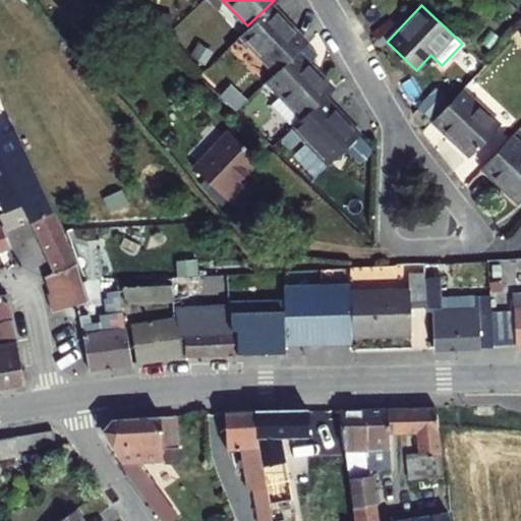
[(303,44),(268,6),(247,25),(237,36),(225,47),(246,69),(251,69),(262,60),(273,72),(303,44)]
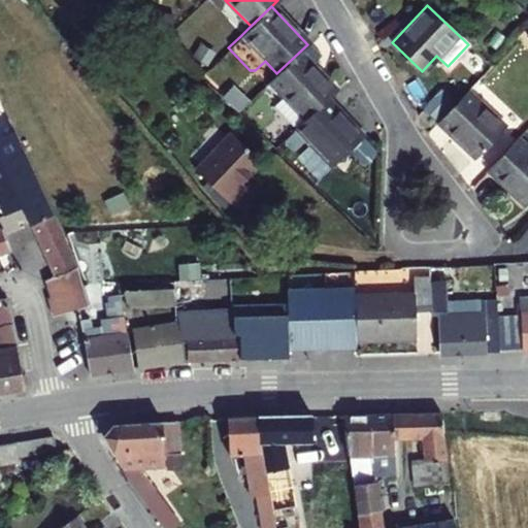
[(272,106),(294,128),(325,99),(335,90),(309,62),(318,55),(307,44),(276,73),(267,83),(283,97),(272,106)]
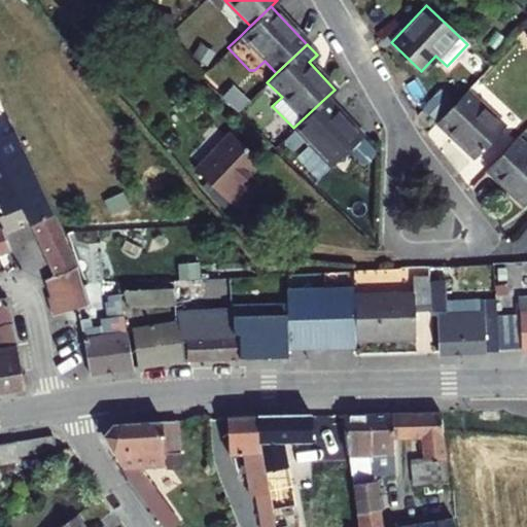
[(503,127),(465,91),(435,121),(475,157),(503,127)]
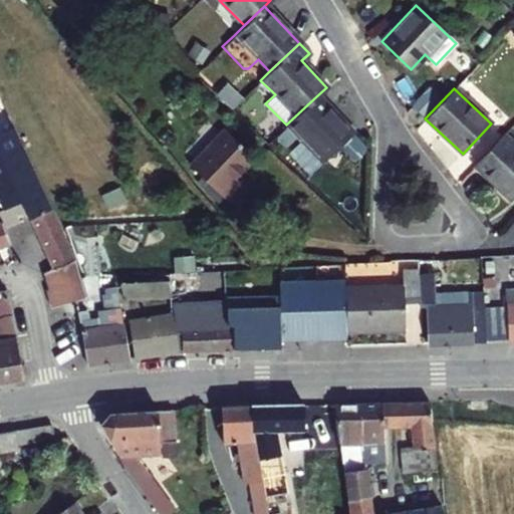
[(352,134),(316,96),(286,124),(322,162),(352,134)]
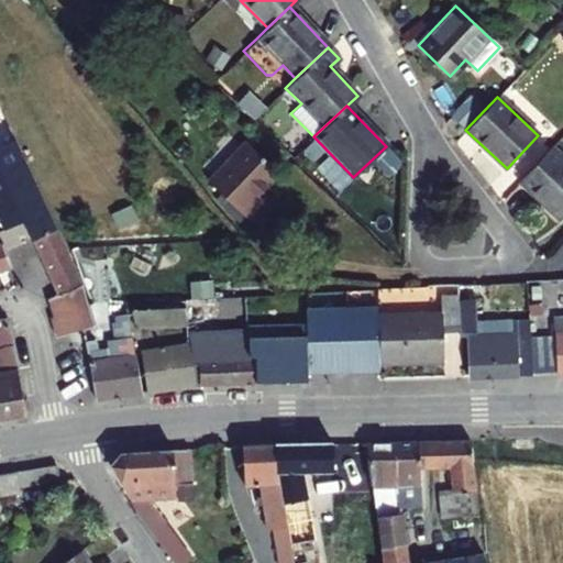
[(0,241),(3,250),(31,238),(54,228),(14,141),(0,147),(0,241)]
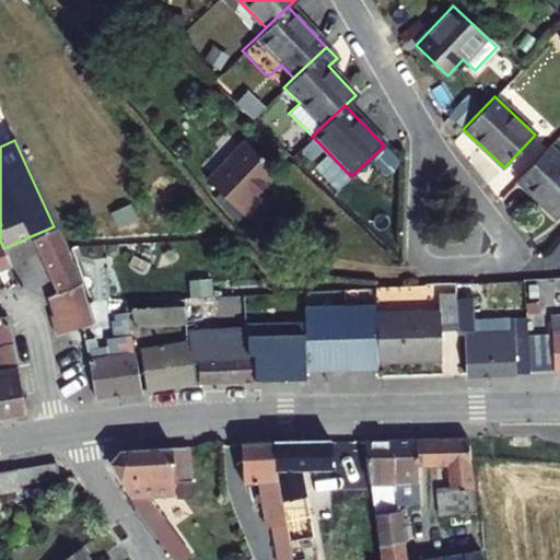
[(277,173),(244,141),(205,182),(244,220),(263,201),(256,195),(277,173)]
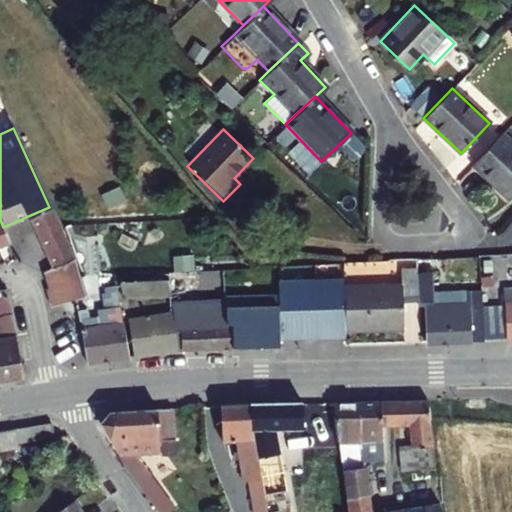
[(511,194),(511,145),(499,133),(472,163),(509,198),(511,194)]
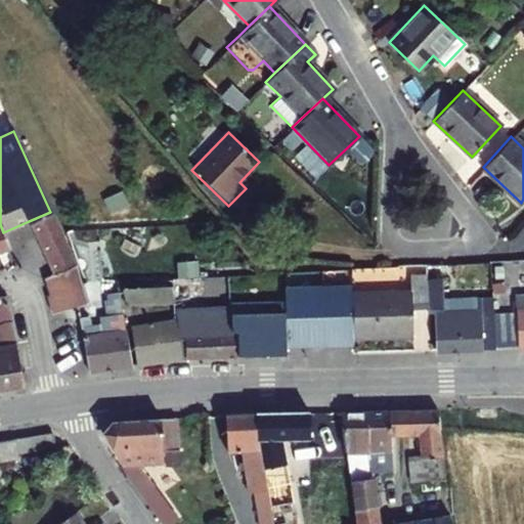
[(80,280),(81,280),(50,212),(29,221),(51,274),(44,278),(50,294),(47,295),(51,313),(77,305),(86,302),(80,280)]
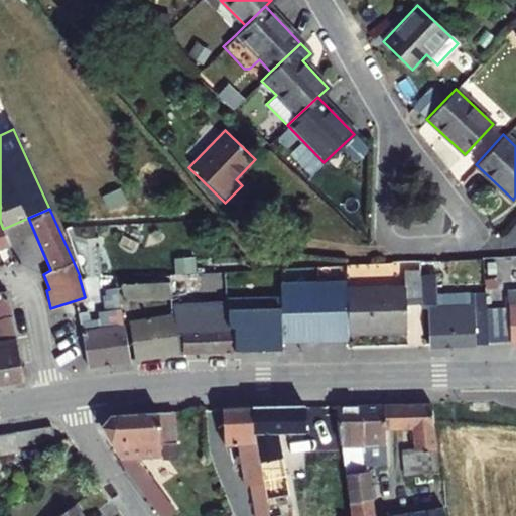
[(3,229),(0,221),(0,247),(8,245),(3,229)]
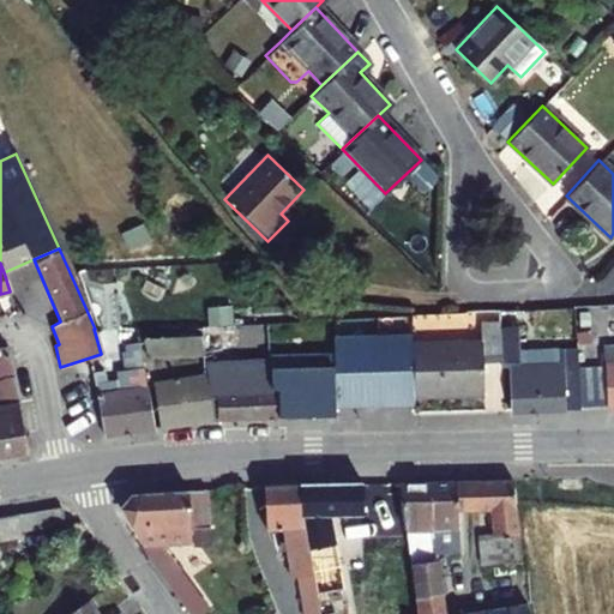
[(410,329),(410,333),(413,397),(481,395),(480,363),(500,361),(499,326),(499,323),(479,324),(479,339),(419,343),(417,329),(410,329)]
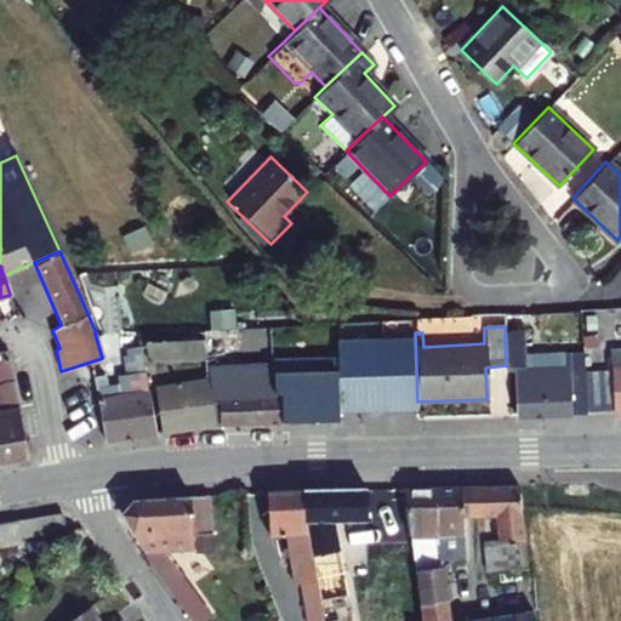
[(581,329),(569,329),(570,368),(584,366),(581,336),(581,329)]
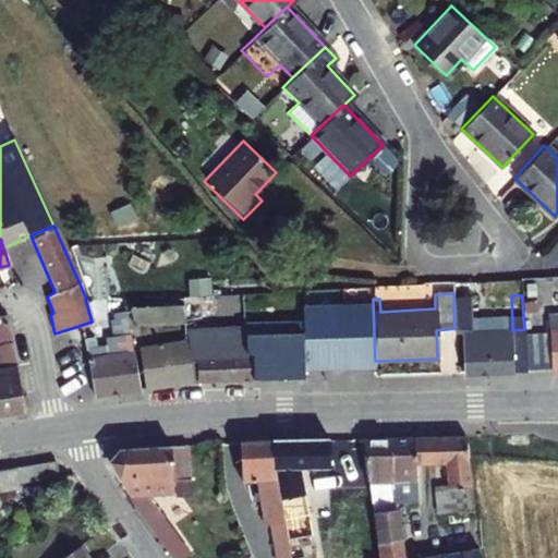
[(453,296),(455,328),(455,334),(463,334),(464,374),(522,372),(526,370),(524,336),(524,329),(512,330),(470,330),(470,296),(453,296)]
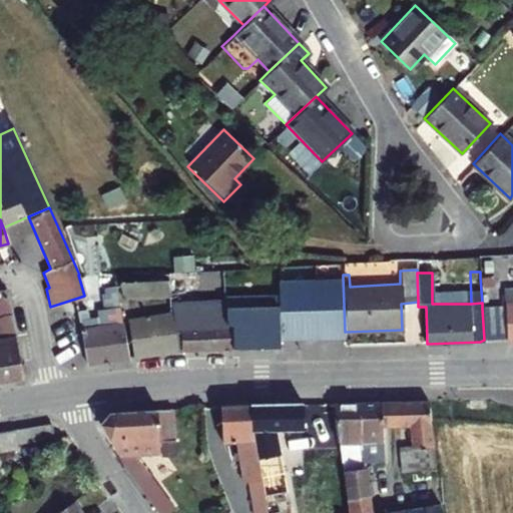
[(78,275),(84,296),(99,292),(97,275),(79,275),(78,275)]
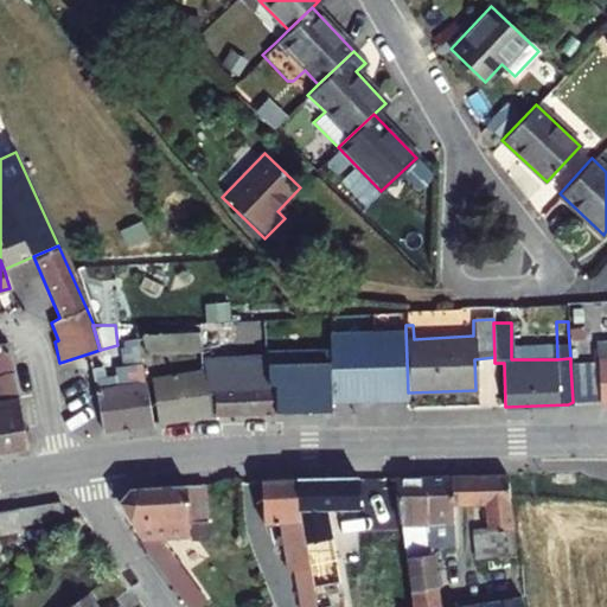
[(408,393),(406,330),(327,332),(331,401),(408,400),(408,393)]
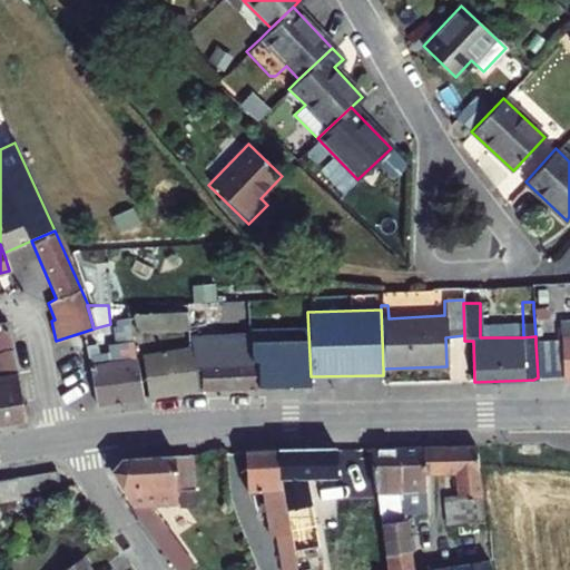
[(186,327),(185,311),(134,314),(136,330),(186,327)]
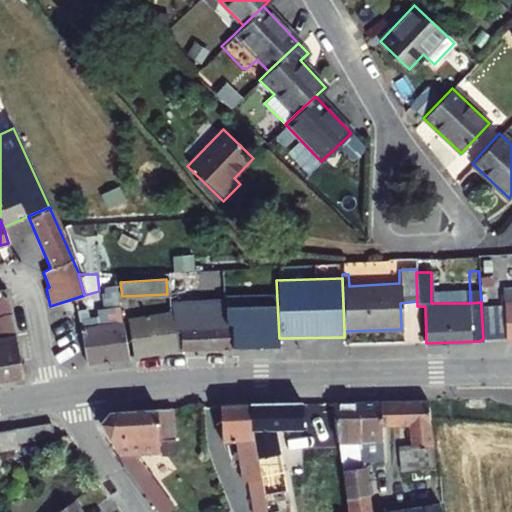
[(166,279),(167,294),(169,313),(173,334),(179,334),(180,349),(231,347),(231,324),(224,324),(223,303),(182,307),(179,279),(166,279)]
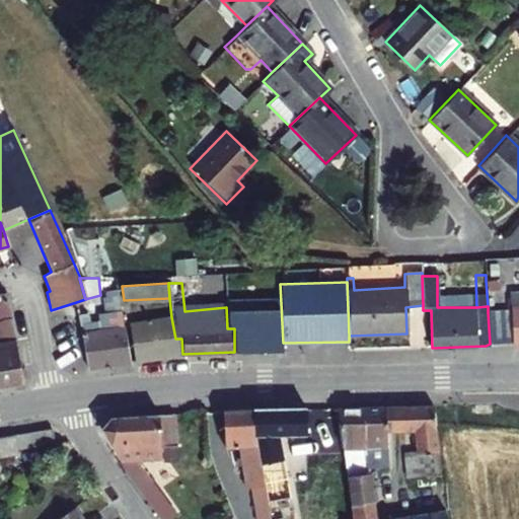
[(129,362),(116,290),(106,292),(106,296),(102,297),(107,329),(89,332),(85,314),(78,315),(88,368),(129,362)]
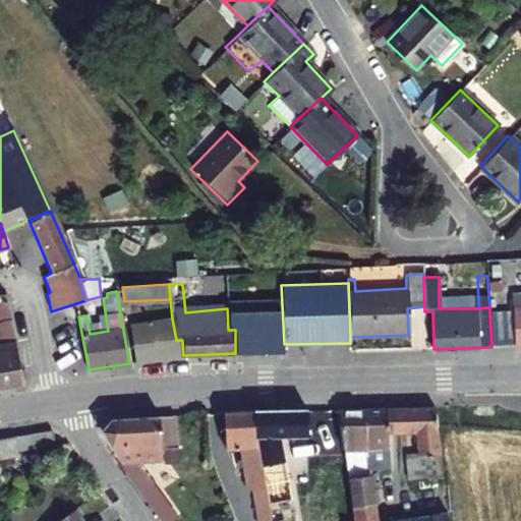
[(513,312),(489,313),(491,345),(515,343),(515,345),(520,344),(520,293),(512,294),(513,312)]
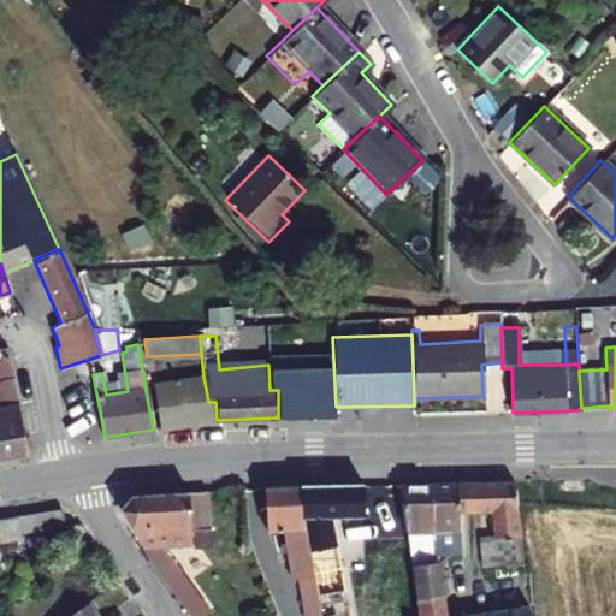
[(0,455),(25,451),(6,348),(0,348),(0,455)]
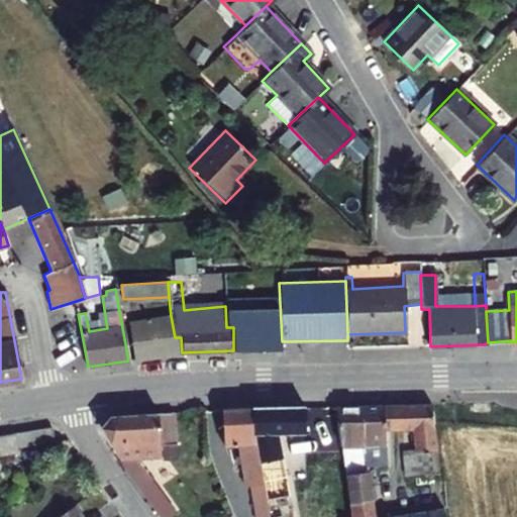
[(233,316),(233,327),(233,350),(274,349),(274,315),(233,316)]
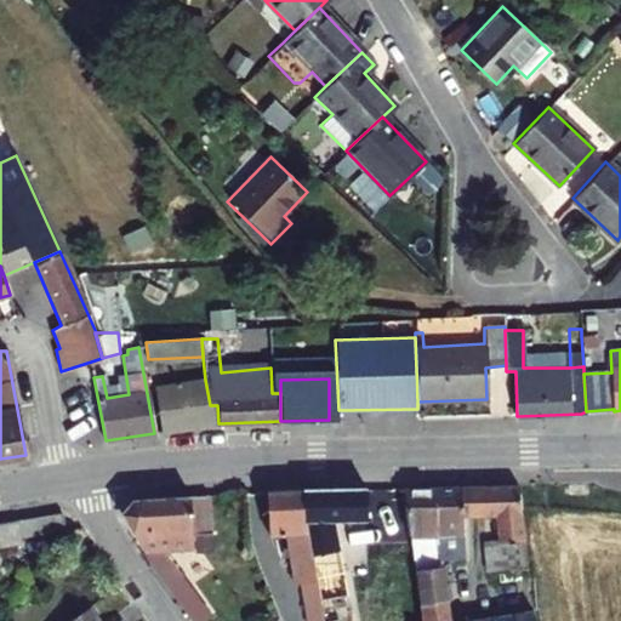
[(212,423),(210,405),(205,380),(155,389),(163,432),(212,423)]
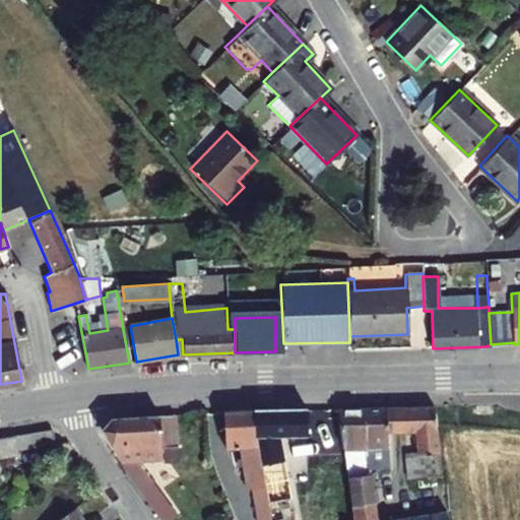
[(403,405),(404,431),(415,430),(418,455),(406,456),(408,478),(442,475),(437,425),(436,419),(433,404),(403,405)]
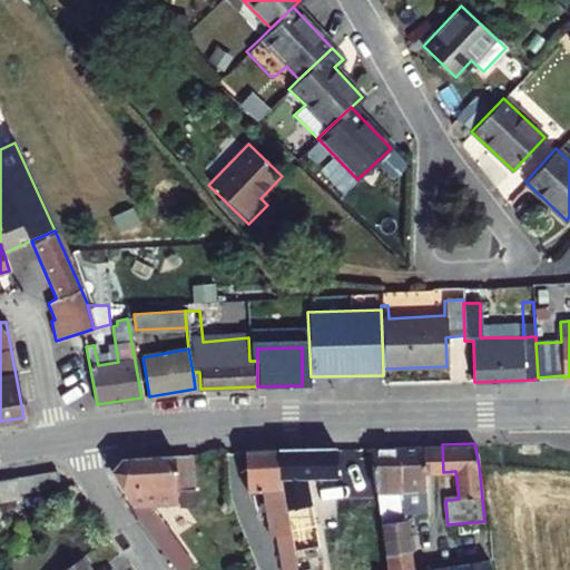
[(425,473),(443,472),(442,444),(424,445),(425,473)]
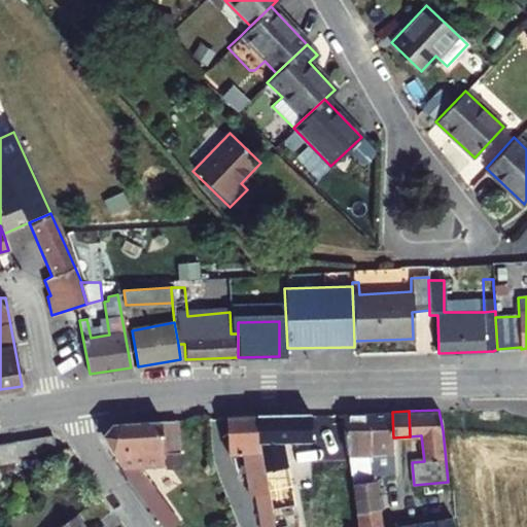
[(394,472),(393,437),(392,412),(366,413),(372,473),(377,473),(394,472)]
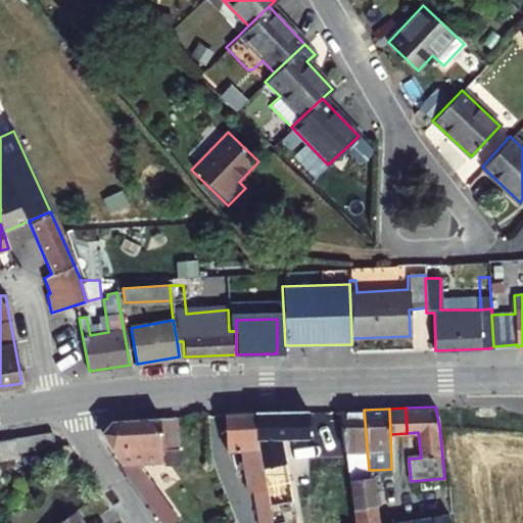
[(369,470),(364,410),(342,411),(346,452),(355,450),(359,472),(369,470)]
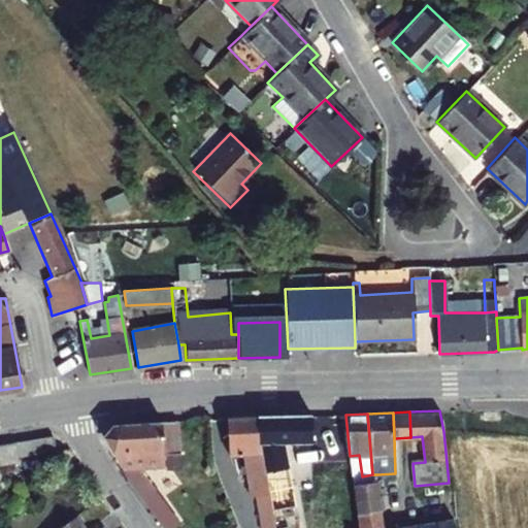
[(260,527),(275,527),(261,448),(258,415),(228,418),(230,455),(245,454),(251,494),(257,494),(260,527)]
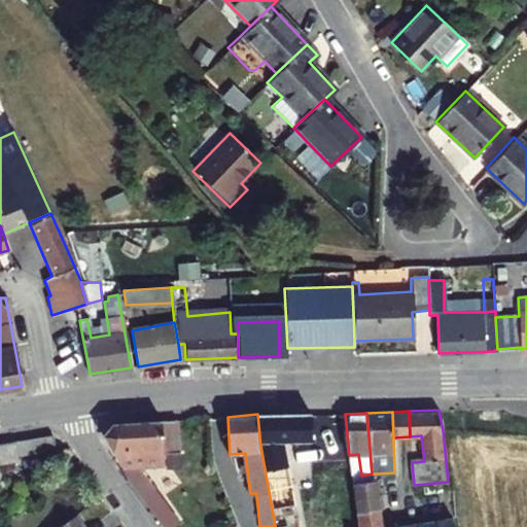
[(260,447),(275,526),(280,526),(287,526),(285,507),(297,505),(284,440),(310,442),(310,414),(257,414),(260,447)]
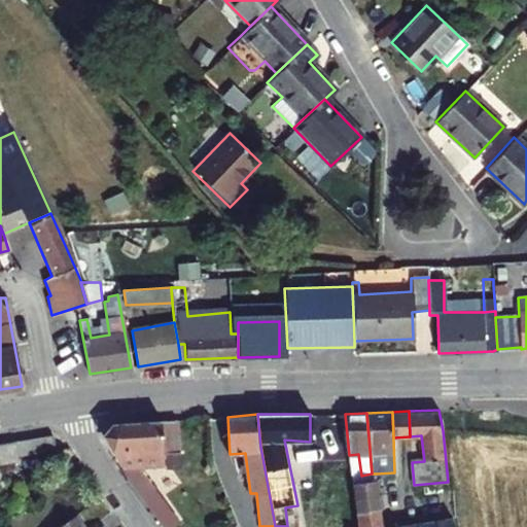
[(179,452),(177,420),(114,423),(104,434),(123,469),(165,526),(173,526),(180,522),(139,464),(164,464),(164,453),(179,452)]
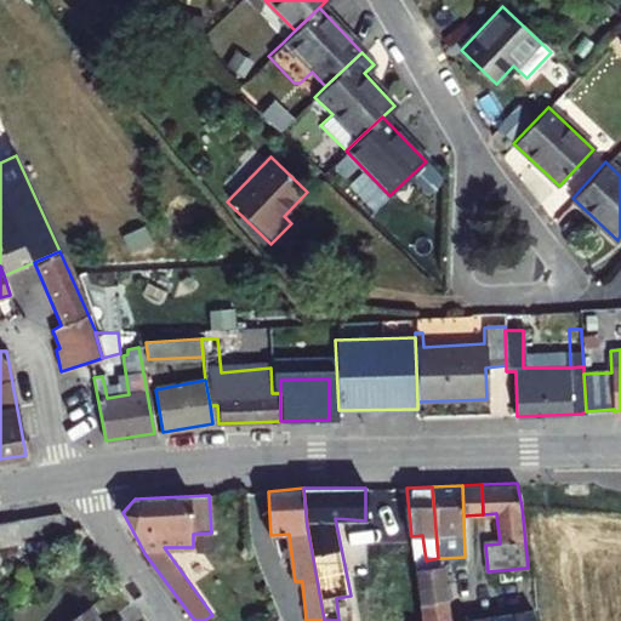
[(64,531),(60,513),(0,524),(0,548),(21,545),(21,540),(64,531)]
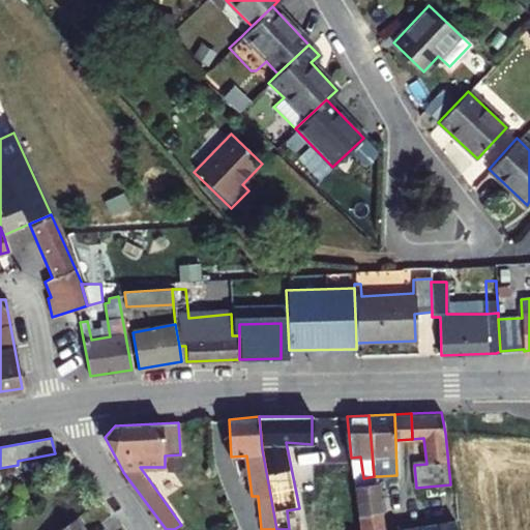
[(372,529),(384,529),(381,497),(383,496),(380,481),(366,484),(372,529)]
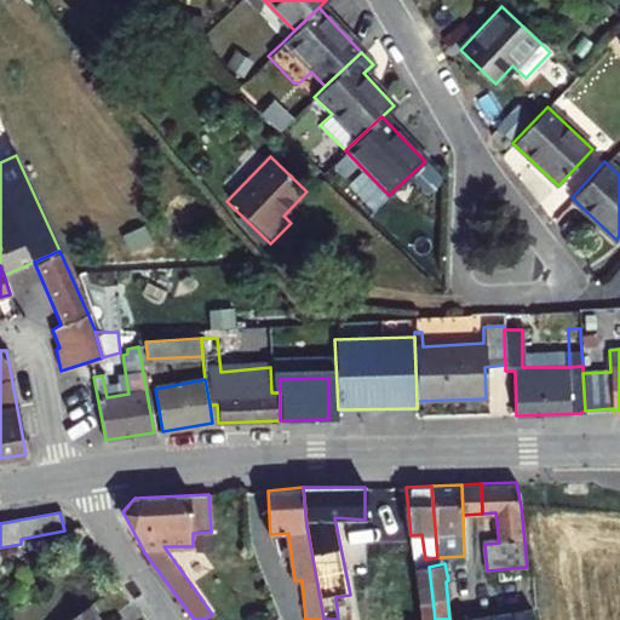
[(415,568),(422,619),(435,619),(429,567),(415,568)]
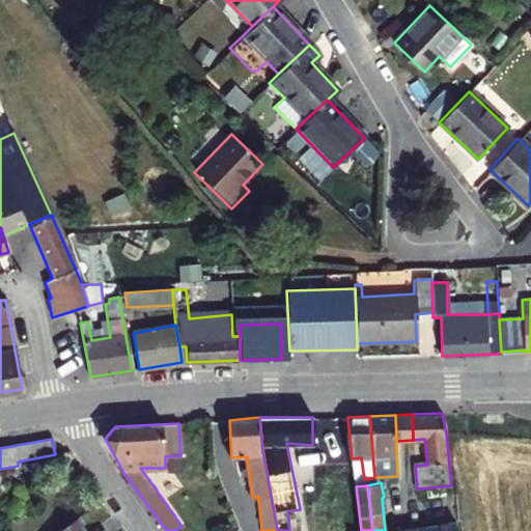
[(103,530),(85,530),(78,520),(59,530),(103,530),(104,530),(103,530)]
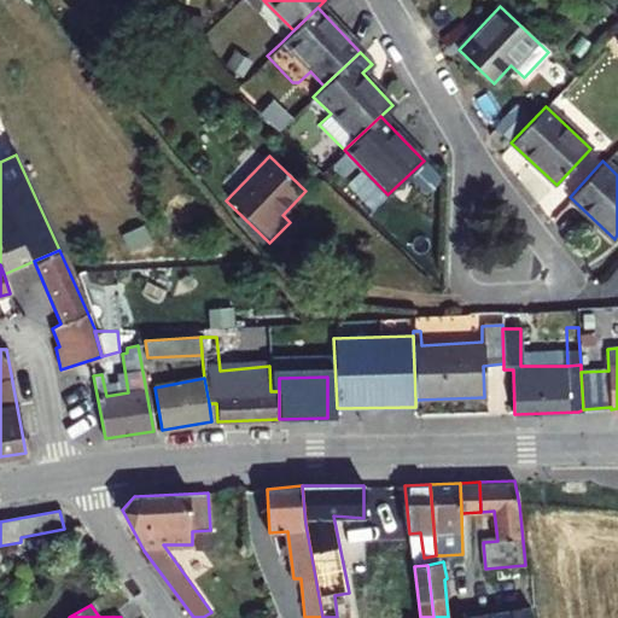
[(531,617),(530,606),(454,617),(531,617)]
